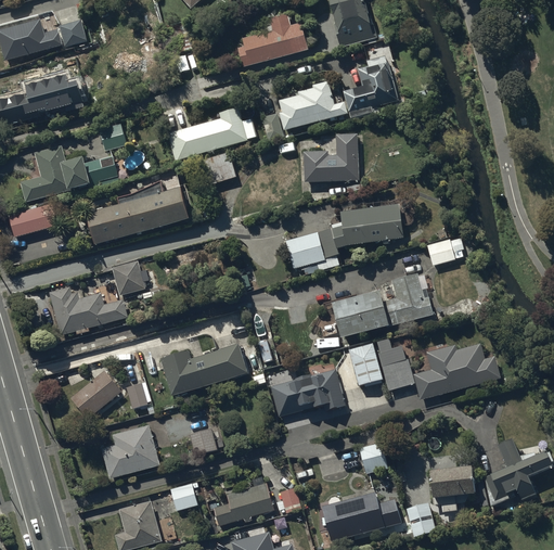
[(337,35),(340,46),(378,36),(373,13),(368,14),(363,0),(331,0),(339,35),(337,35)]
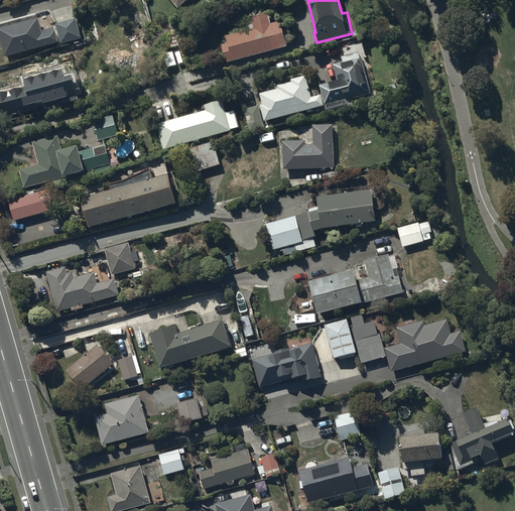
[(224,62),(286,45),(279,20),(270,23),(268,12),(250,17),(253,27),(226,35),(228,42),(219,45),(224,62)]
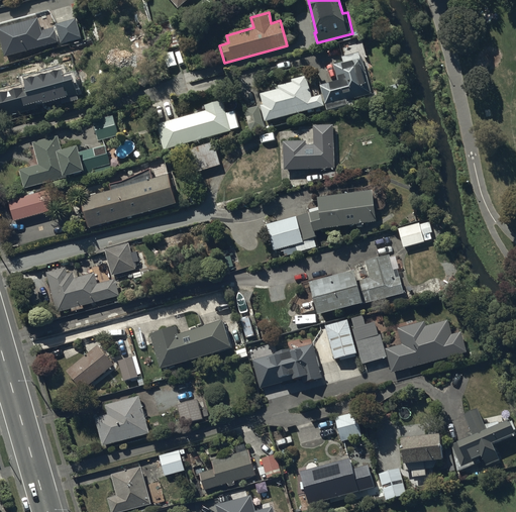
[(80,35),(75,17),(56,23),(57,26),(55,27),(54,25),(41,29),(38,17),(0,27),(0,39),(4,56),(80,35)]
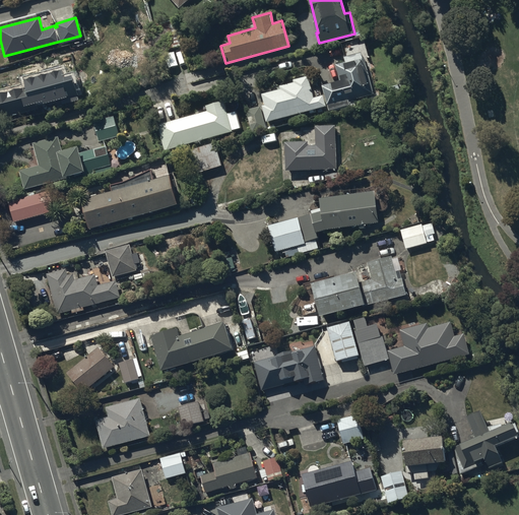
[(348,100),(374,92),(361,50),(343,55),(344,60),(335,63),(339,79),(322,84),(329,110),(349,104),(348,100)]
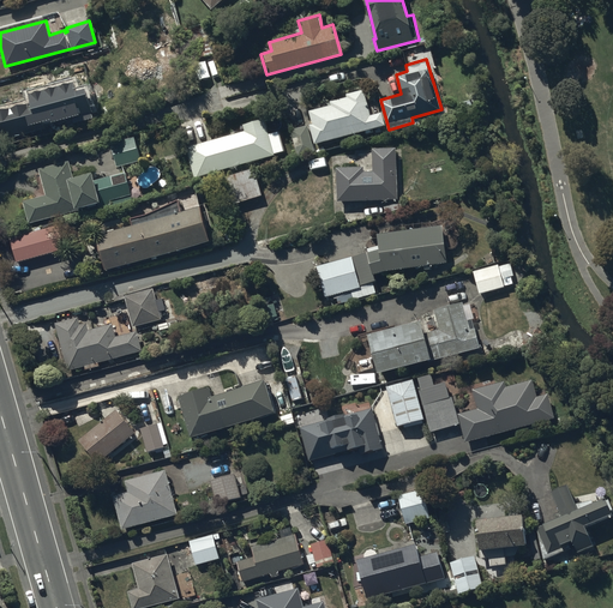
[(73,122),(94,118),(83,73),(24,89),(26,96),(0,103),(0,139),(73,120),(73,122)]
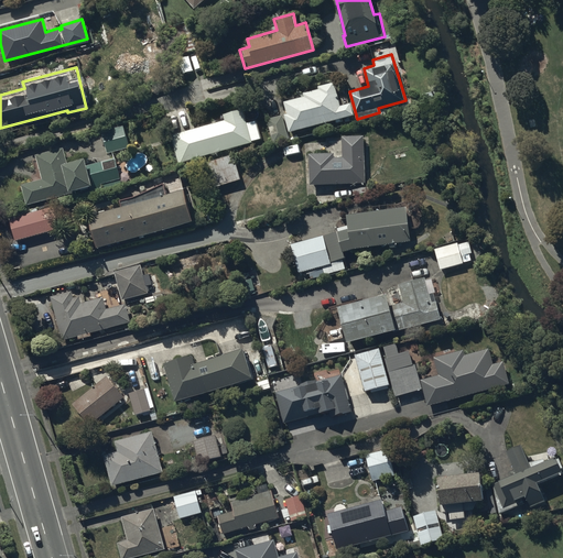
[(289,132),(354,115),(350,101),(349,102),(345,88),(336,90),(334,83),(318,86),(320,88),(303,93),(304,95),(284,100),(288,112),(283,113),(289,132)]
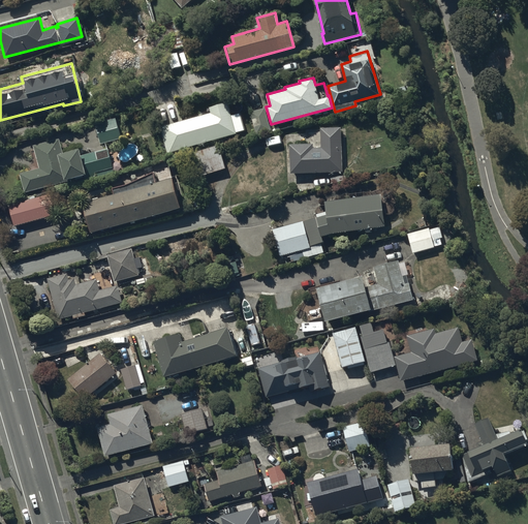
[(236,130),(245,128),(240,113),(230,115),(227,102),(210,106),(211,112),(160,125),(167,151),(236,132),(236,130)]
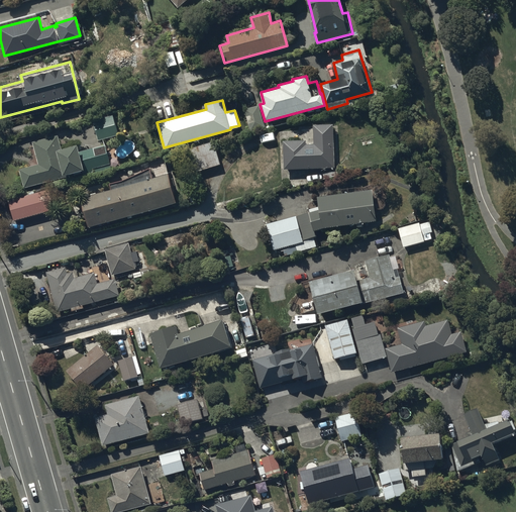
[(248,129),(264,125),(259,104),(243,107),(248,129)]
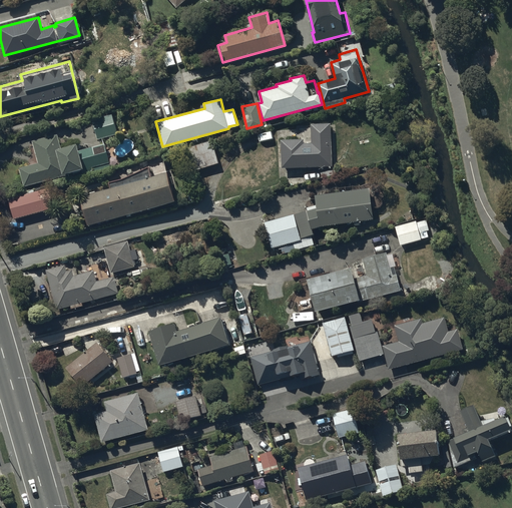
[(117,133),(112,114),(92,119),(97,138),(117,133)]
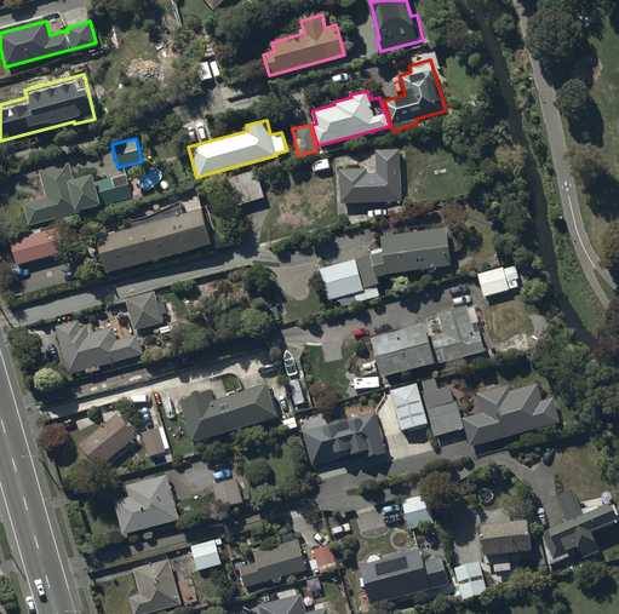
[(401,149),(399,149),(376,149),(377,172),(367,172),(367,167),(339,168),(340,202),(402,201),(401,149)]
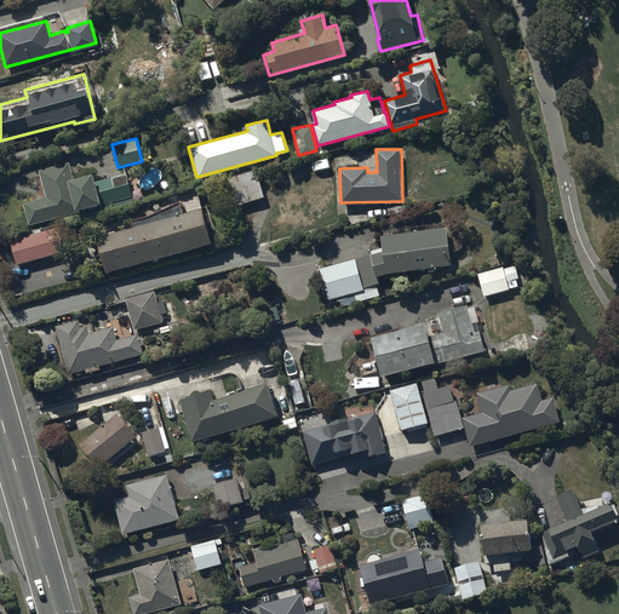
[(131,194),(125,172),(95,181),(95,178),(75,184),(69,162),(39,170),(46,196),(23,204),(29,224),(76,212),(76,214),(102,208),(101,202),(131,194)]
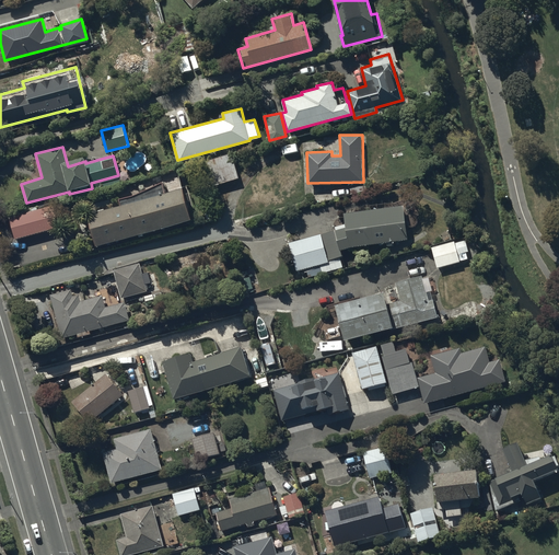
[(202,160),(210,185),(239,176),(231,152),(202,160)]
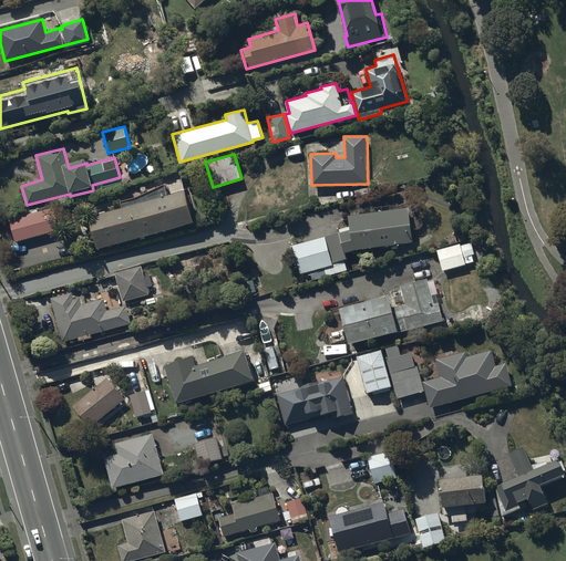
[(98,249),(194,224),(187,194),(166,198),(164,187),(135,199),(121,204),(122,208),(89,217),(98,249)]
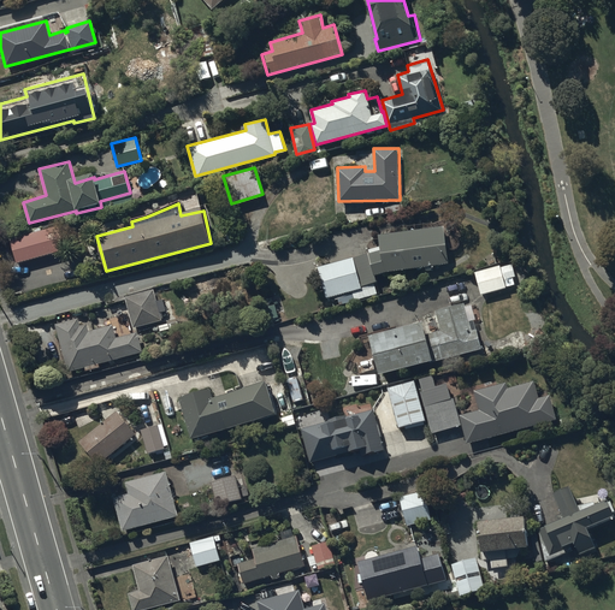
[(11,237),(17,261),(66,248),(60,224),(11,237)]
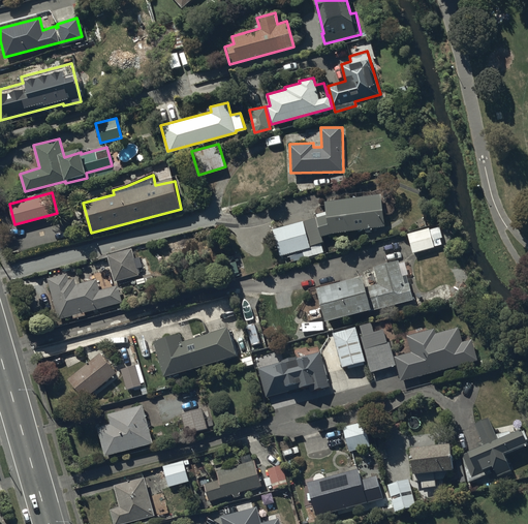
[(331,233),(384,225),(384,224),(380,194),(325,201),(327,214),(316,217),(304,219),(273,228),(280,255),(303,249),(305,256),(323,251),(320,243),(323,242),(321,236),(331,233)]
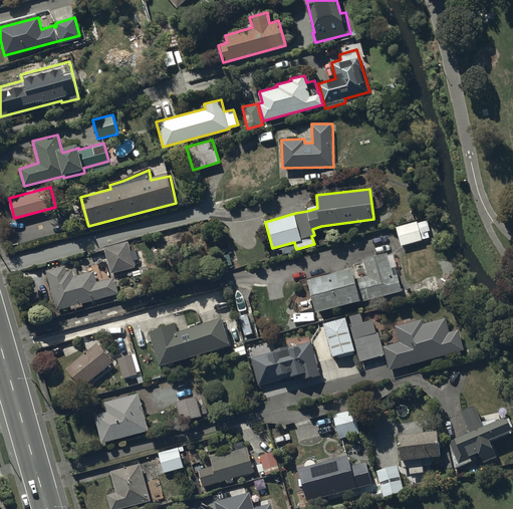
[(397,225),(401,244),(424,239),(420,220),(397,225)]
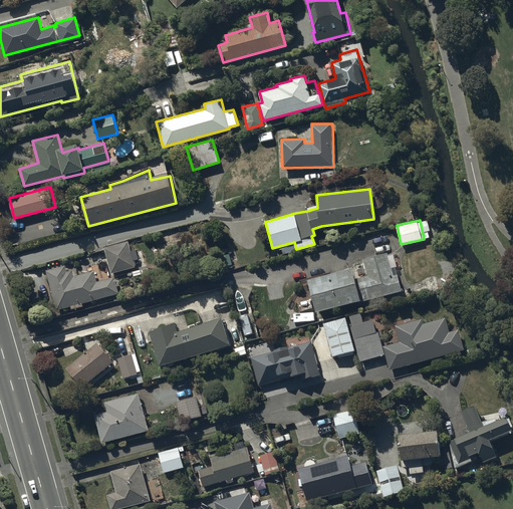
[(126,237),(103,243),(109,269),(133,263),(126,237)]
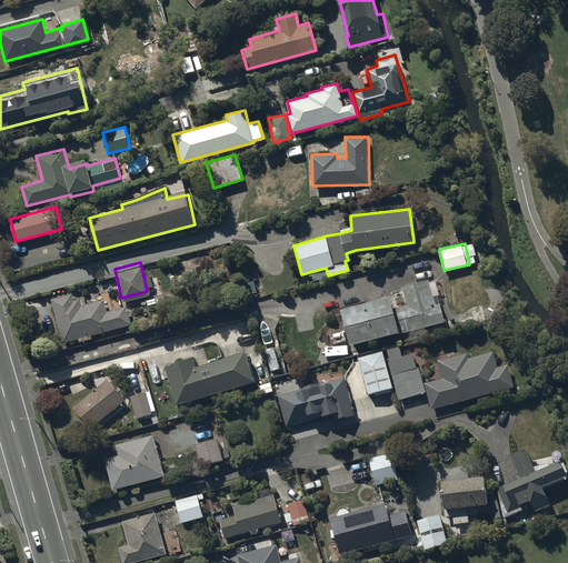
[(445,321),(444,319),(439,303),(436,304),(428,278),(402,285),(408,303),(392,308),(390,299),(340,313),(351,349),(400,335),(399,334),(444,321),(445,321)]
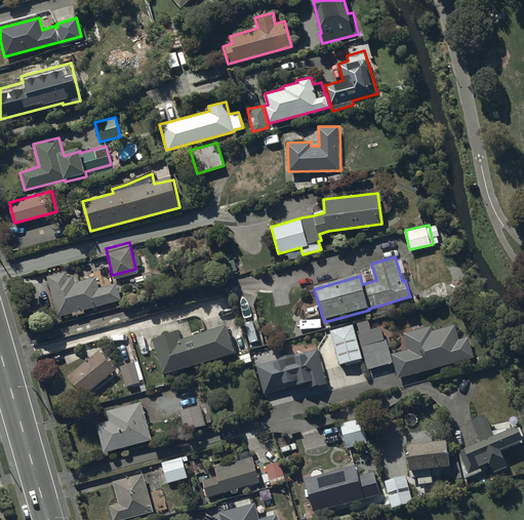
[(119,300),(114,279),(98,283),(95,271),(75,277),(73,271),(68,272),(66,266),(45,271),(57,316),(72,313),(73,315),(83,312),(83,309),(119,300)]
